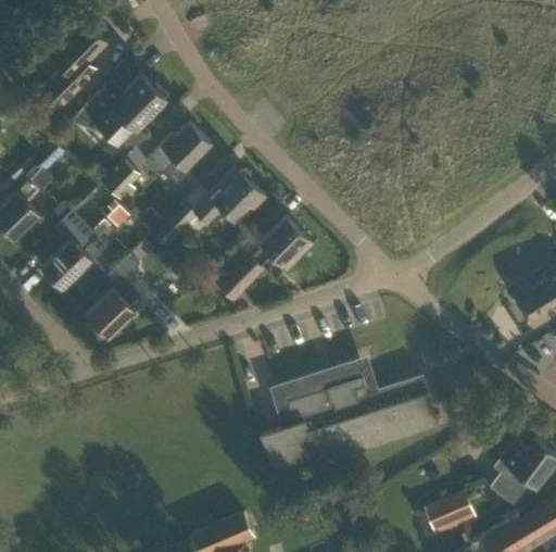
[(87,62),(106,42),(85,22),(63,44),(54,35),(41,49),(63,72),(49,85),(47,83),(37,92),(55,112),(97,72),(87,62)]
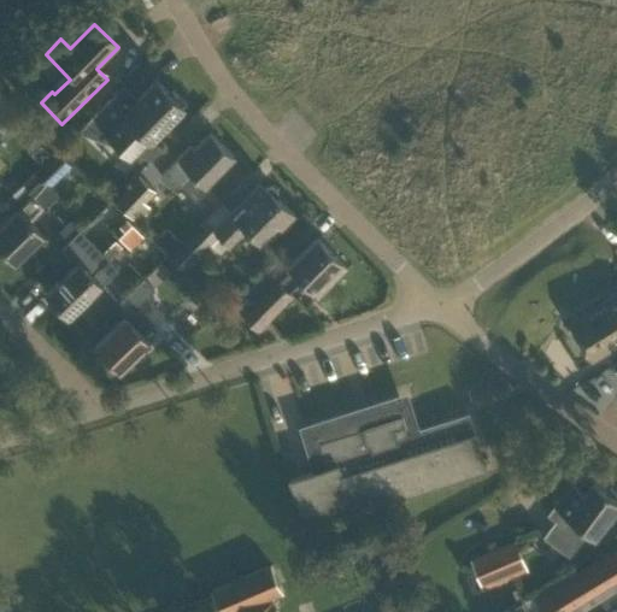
[(151,142),(166,125),(171,130),(182,118),(178,113),(182,110),(156,84),(136,104),(123,90),(86,128),(101,143),(105,140),(129,162),(135,156),(148,163),(159,151),(151,142)]
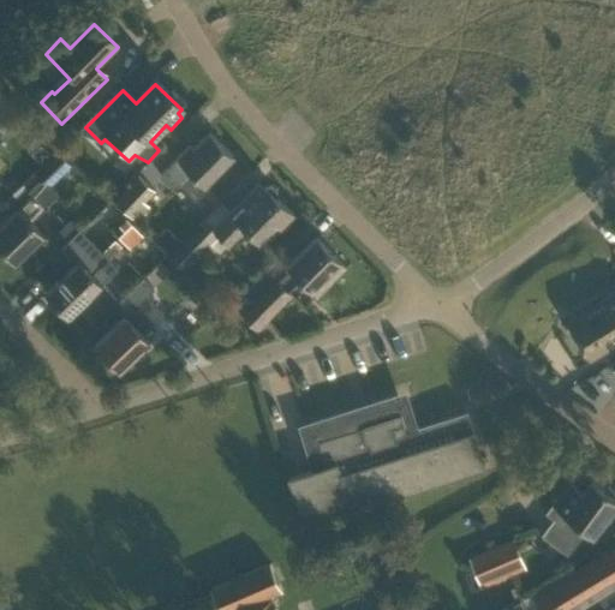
[(0,133),(3,137),(22,119),(10,106),(0,113),(0,133)]
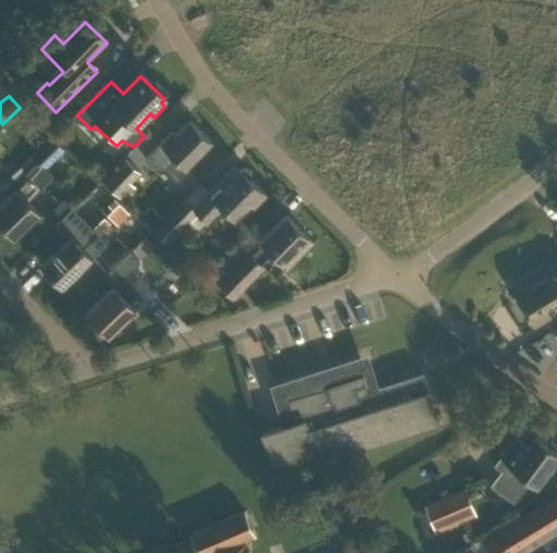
[(184,171),(210,145),(189,124),(175,139),(172,136),(145,164),(157,175),(161,171),(176,185),(187,174),(184,171)]
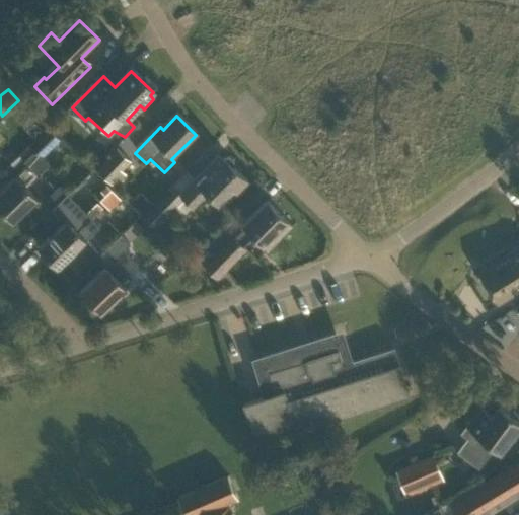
[(46,130),(28,149),(32,153),(33,152),(42,160),(59,142),(46,130)]
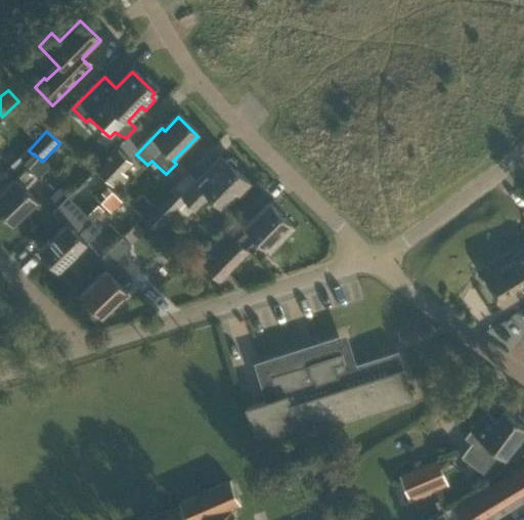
[(132,165),(117,152),(96,173),(115,191),(127,179),(123,175),(132,165)]
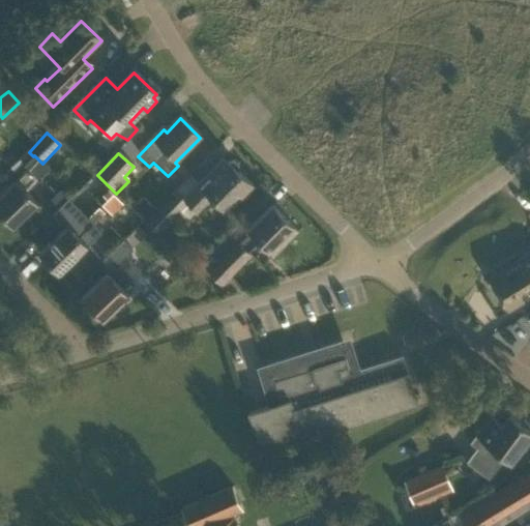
[(26,171),(0,196),(0,215),(11,228),(35,205),(25,195),(38,181),(50,171),(42,164),(34,155),(33,156),(22,167),(26,171)]
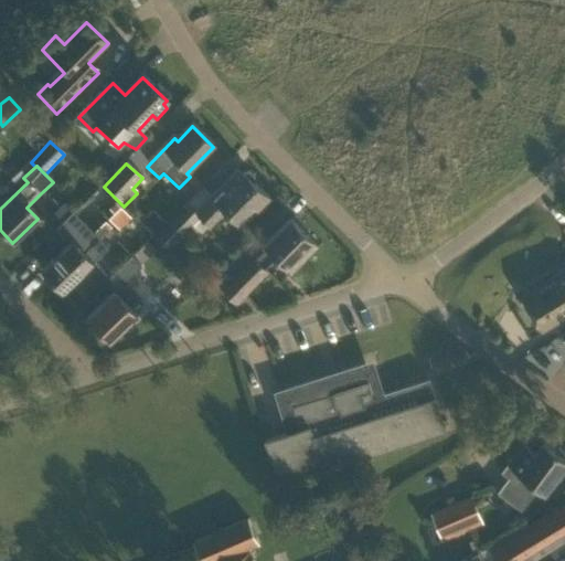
[(220,189),(196,213),(187,204),(155,239),(166,251),(192,223),(203,234),(224,213),(236,225),(253,210),(257,214),(269,201),(242,175),(241,176),(236,171),(220,189)]
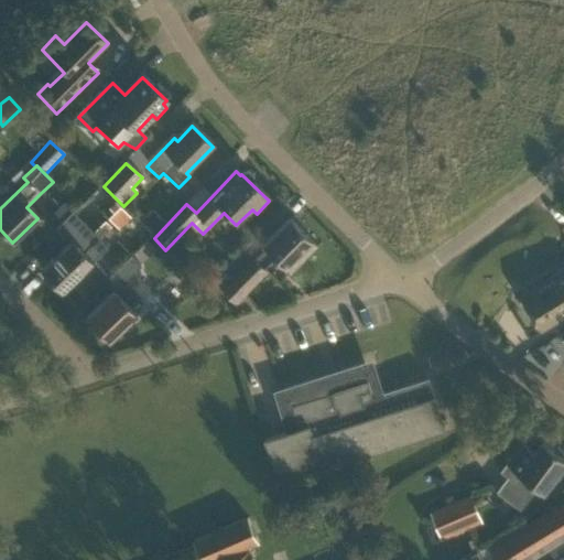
[(116,205),(109,212),(114,215),(120,210),(116,205)]
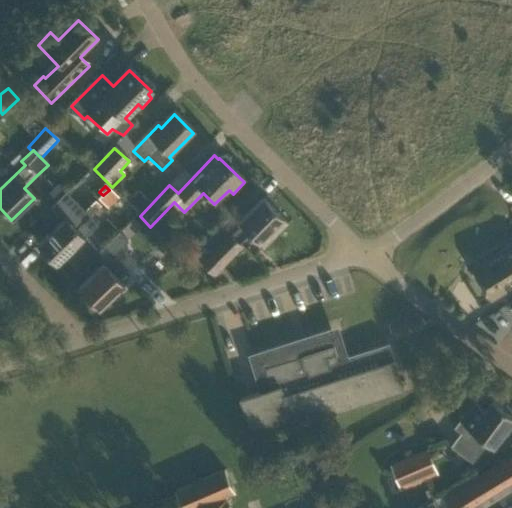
[(103,195),(98,200),(106,208),(117,198),(109,190),(103,195)]
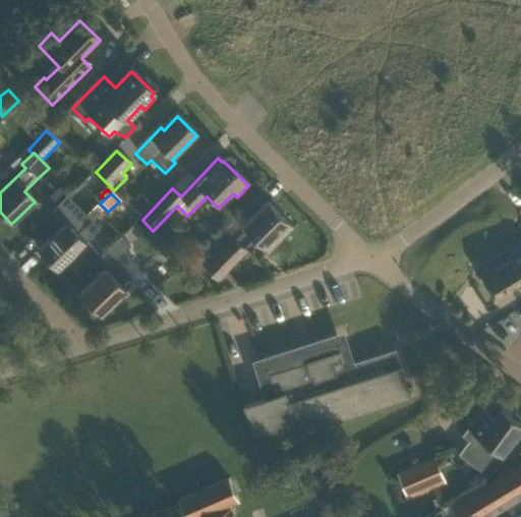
[(153,208),(140,196),(129,208),(141,219),(153,208)]
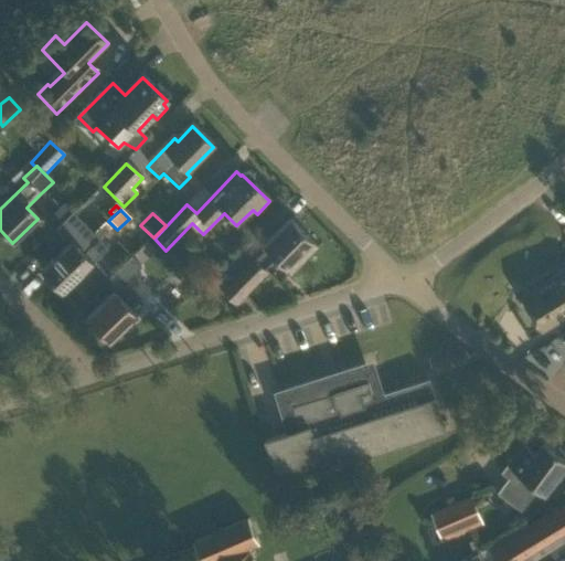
[(68,246),(41,273),(61,293),(67,286),(82,299),(104,278),(91,264),(106,250),(97,241),(96,240),(93,236),(72,214),(59,228),(55,231),(62,237),(61,239),(68,246)]
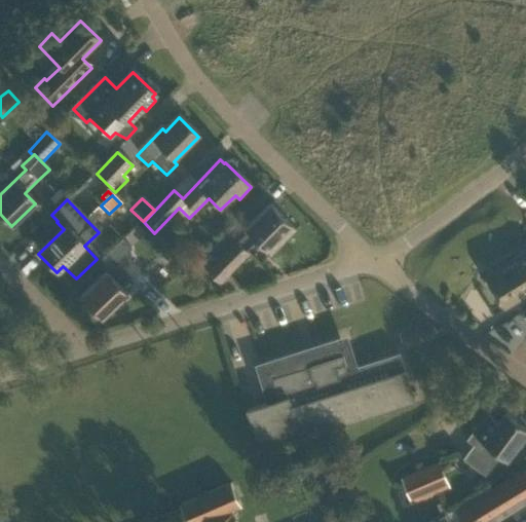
[(290,226),(268,206),(242,232),(246,235),(236,245),(232,240),(222,252),(215,245),(191,269),(200,278),(205,274),(219,288),(249,257),(245,253),(255,243),(265,252),(269,256),(294,231),(290,226)]
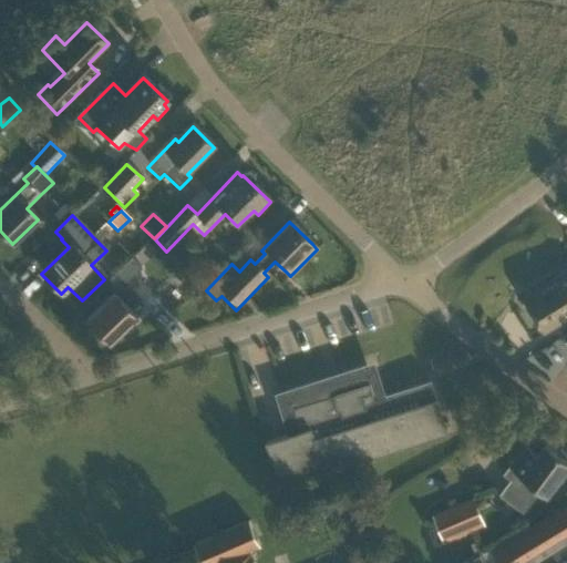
[(167,256),(154,243),(142,254),(155,267),(167,256)]
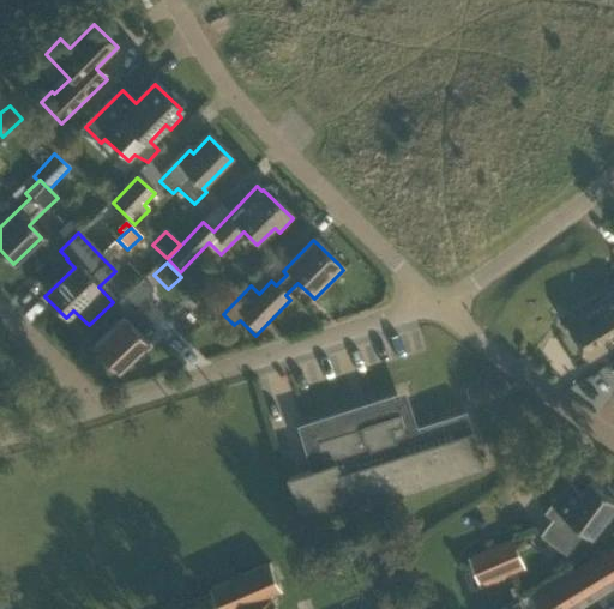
[(114,309),(124,319),(94,348),(118,372),(146,344),(139,336),(160,315),(145,300),(152,293),(142,282),(114,309)]
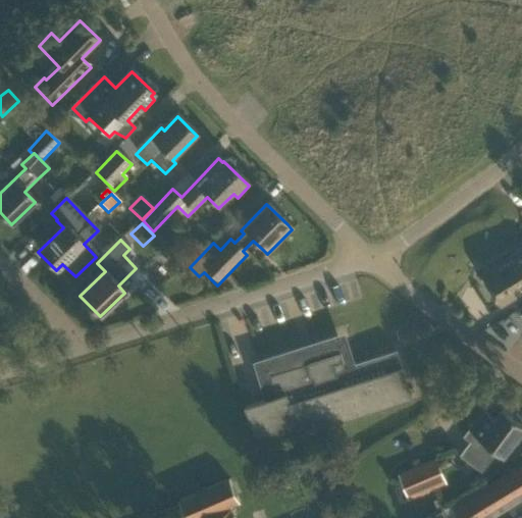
[(521,252),(483,276),(502,308),(521,295),(521,252)]
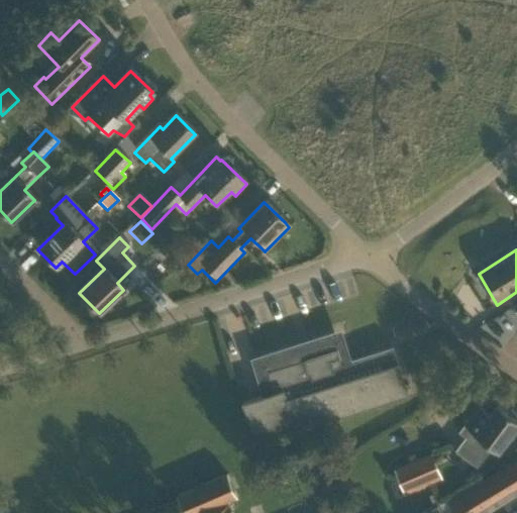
[(187,264),(194,255),(189,251),(184,251),(179,257),(187,264)]
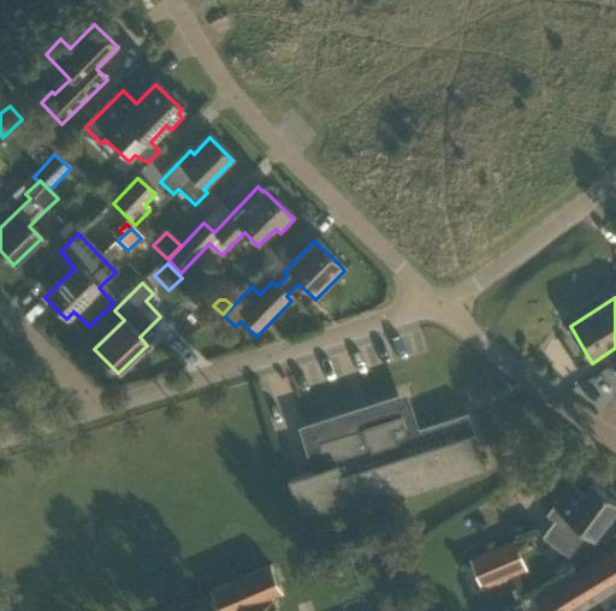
[(407,437),(395,401),(309,428),(321,469),(321,470),(286,481),(298,520),(347,504),(350,515),(484,473),(467,417),(407,437)]
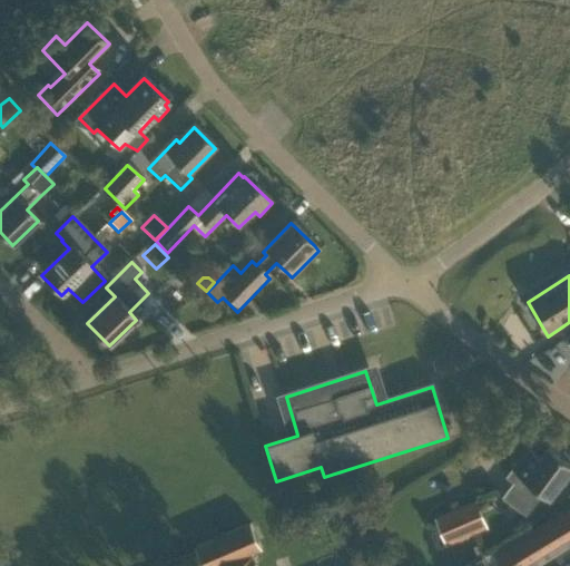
[(562,458),(550,449),(541,460),(528,450),(507,478),(514,485),(507,495),(503,500),(527,517),(544,494),(551,499),(569,474),(569,458),(564,455),(562,458)]
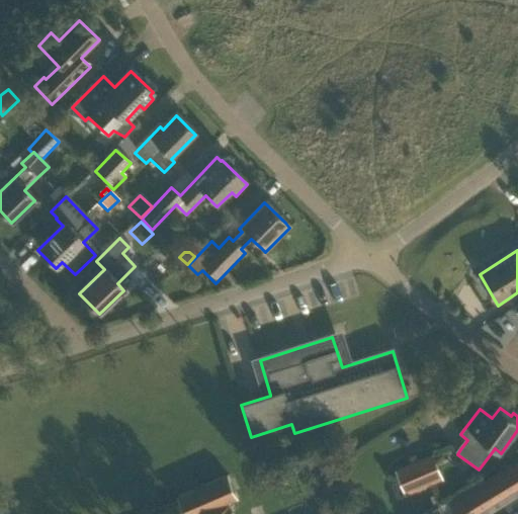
[(406,498),(444,482),(433,456),(395,473),(406,498)]
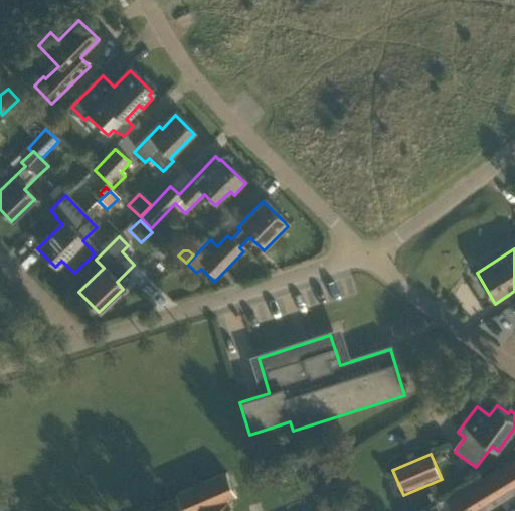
[(484,510),(514,492),(514,463),(451,503),(455,510),(484,510)]
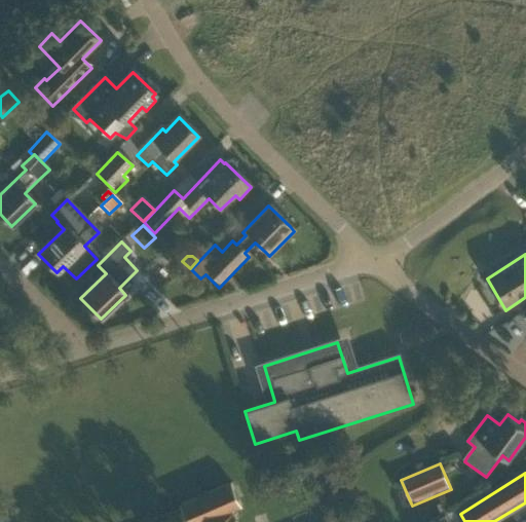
[(212,521),(241,509),(231,486),(181,508),(186,521),(212,521)]
